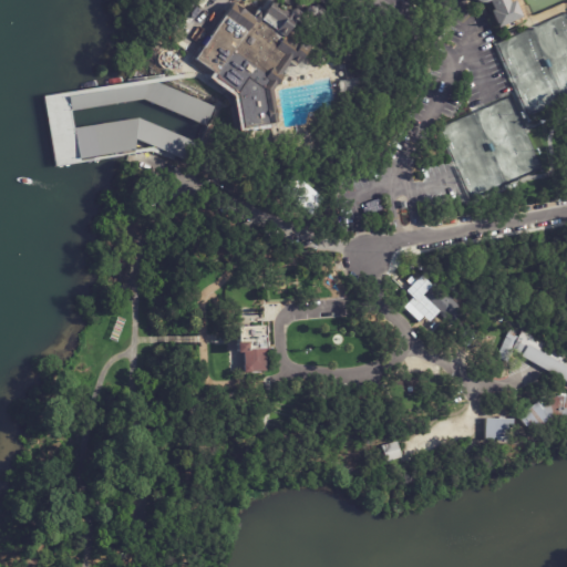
[(493,31),(486,14),(488,14),(484,3),(483,4),(481,7),(477,8),(475,8),(473,8),(471,8),(467,6),(466,4),(465,2),(464,0),(503,0),(506,6),(512,3),(519,20),(493,31)]
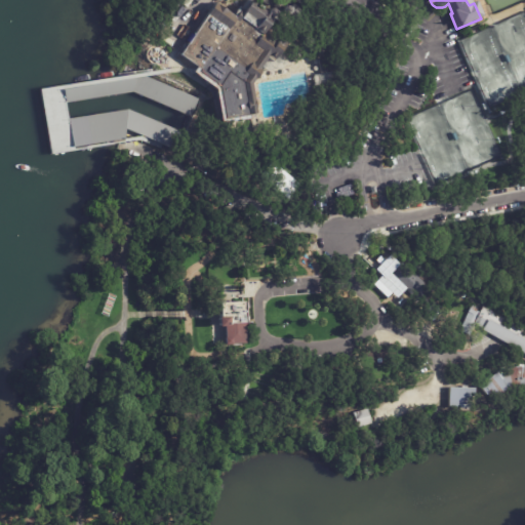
[(284,10),(286,7),(288,5),(290,5),(292,7),(295,6),(297,7),(300,8),(301,9),(303,11),(303,14),(300,17),(298,19),(275,26),(272,30),(288,41),(276,59),(270,55),(260,69),(263,70),(252,84),(258,113),(227,119),(220,87),(199,72),(200,70),(179,55),(216,2),(236,16),(241,9),(245,11),(252,1),(272,13),(271,12),(271,10),(272,9),(274,8),(275,8),(277,8),(278,9),(279,11),(284,10)]
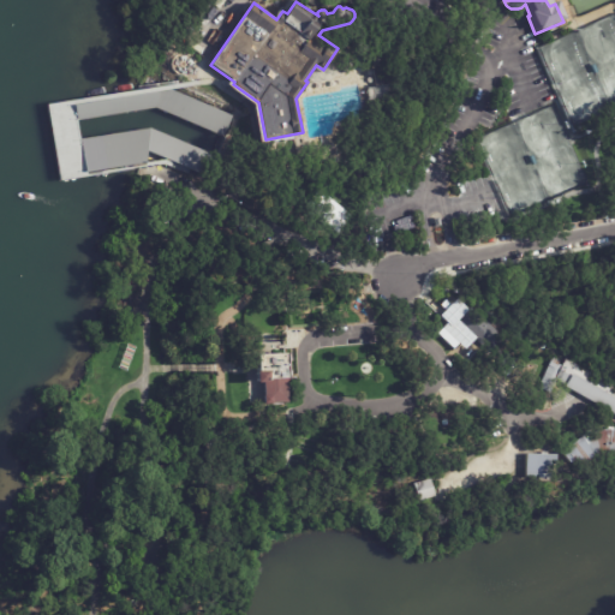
[(380,111),(378,100),(372,100),(370,89),(377,88),(375,71),(389,69),(396,117),(381,118),(380,111)]
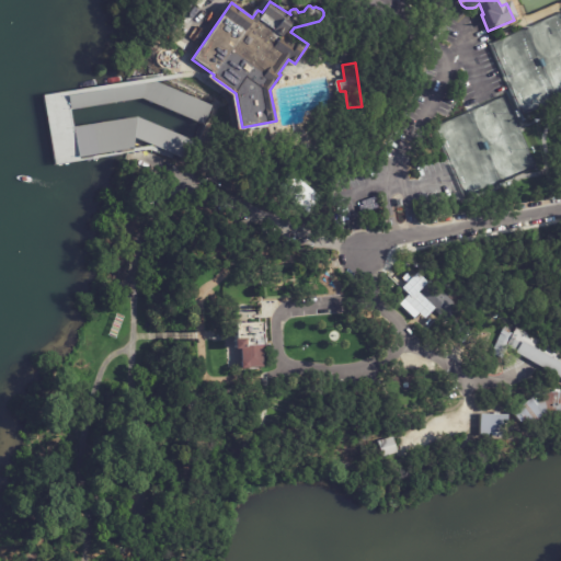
[(142,100),(205,124),(213,104),(158,83),(70,94),(71,109),(142,100)]
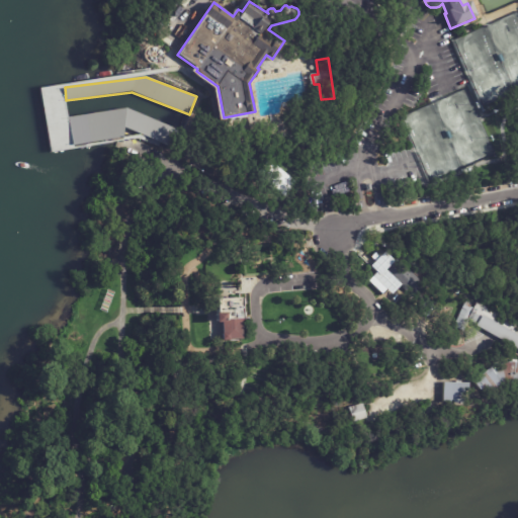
[(381,230),(442,274),(517,314),(517,422),(430,448),(350,475),(276,450),(220,471),(211,517),(0,517),(0,461),(26,374),(51,304),(90,208),(109,164),(256,221),(321,240),(335,238),(381,230)]
